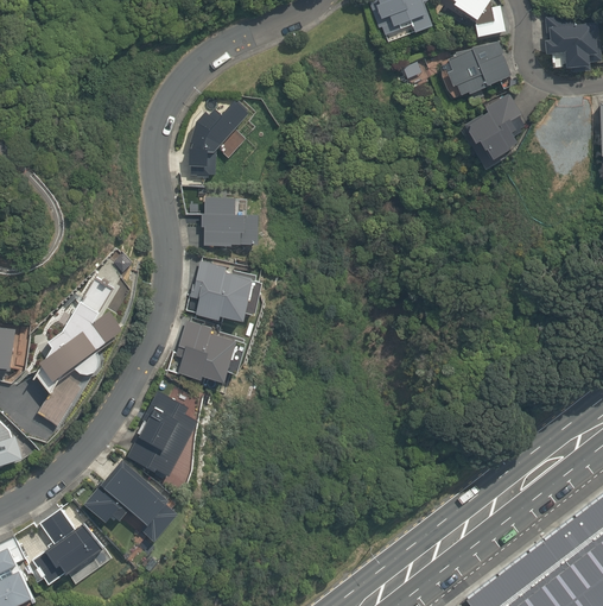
[(368,0),(378,27),(381,26),(386,42),(431,26),(423,0),(368,0)]
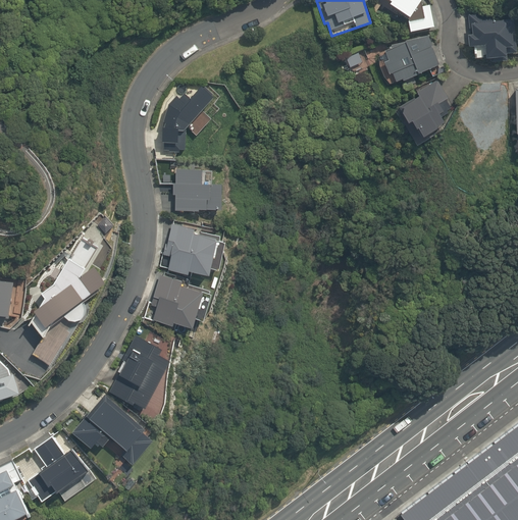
[(393,0),(392,2),(413,15),(422,0),(393,0)]
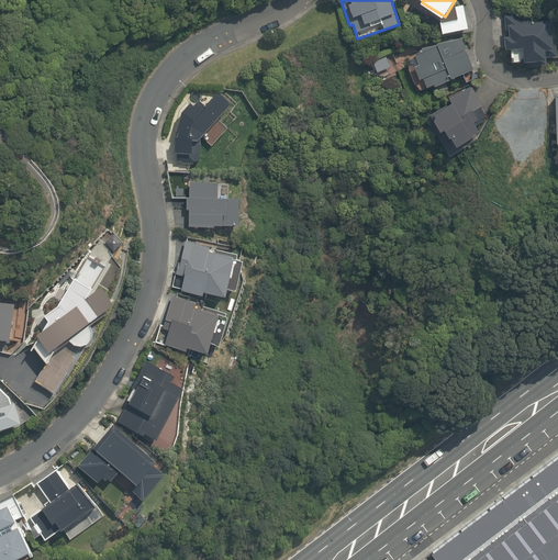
[(441,23),(442,32),(465,28),(459,3),(453,4),(456,20),(441,23)]
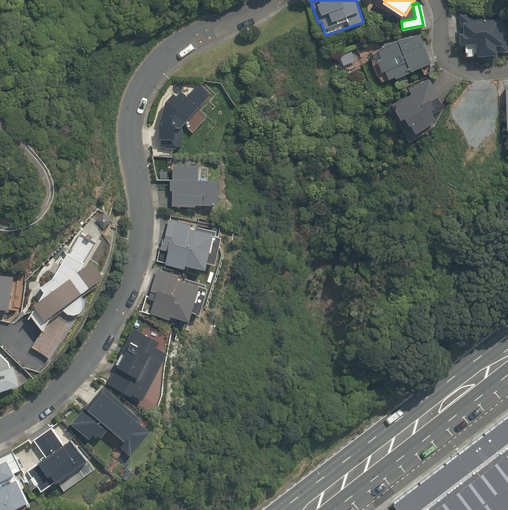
[(483,9),(461,10),(462,30),(459,31),(460,48),(463,48),(464,57),(477,56),(477,59),(502,58),(500,16),(483,17),(483,9)]
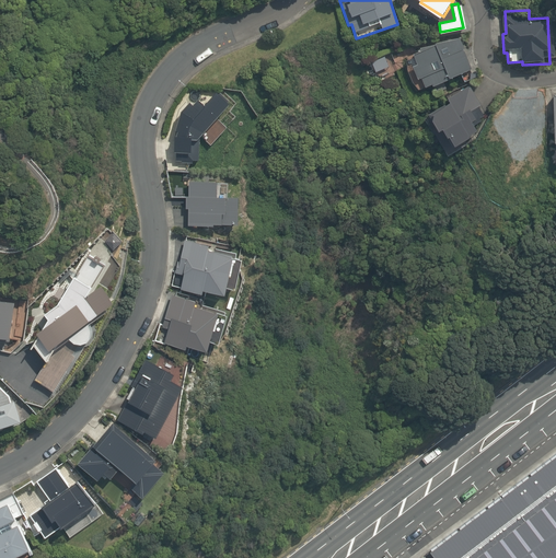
[(417,65),(413,67),(418,81),(423,80),(425,85),(468,68),(455,35),(413,53),(417,65)]
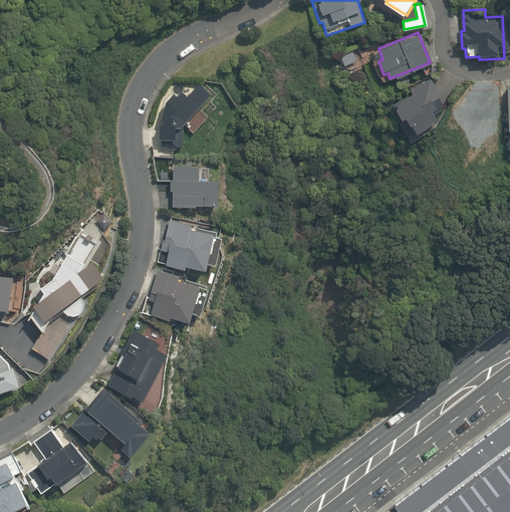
[(432,111),(446,102),(430,78),(412,89),(415,94),(398,105),(418,136),(438,121),(432,111)]
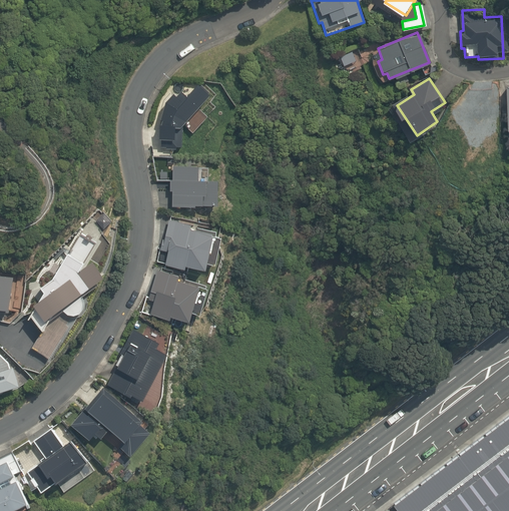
[(199,84),(178,108),(163,102),(160,144),(181,145),(182,128),(184,125),(192,131),(208,112),(200,106),(210,93),(199,84)]
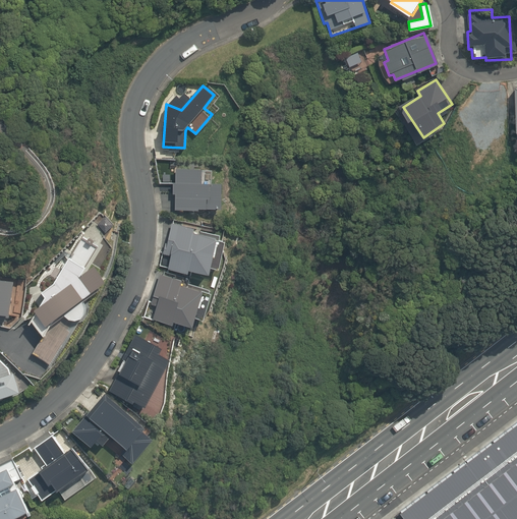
[(203,170),(176,169),(175,208),(222,209),(223,185),(203,184),(203,170)]
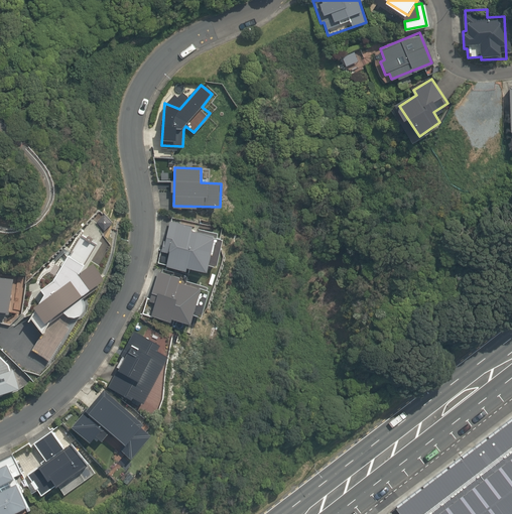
[(188,267),(209,270),(210,265),(217,266),(222,240),(214,239),(215,233),(192,229),(193,224),(168,220),(162,253),(167,254),(165,266),(188,270),(188,267)]
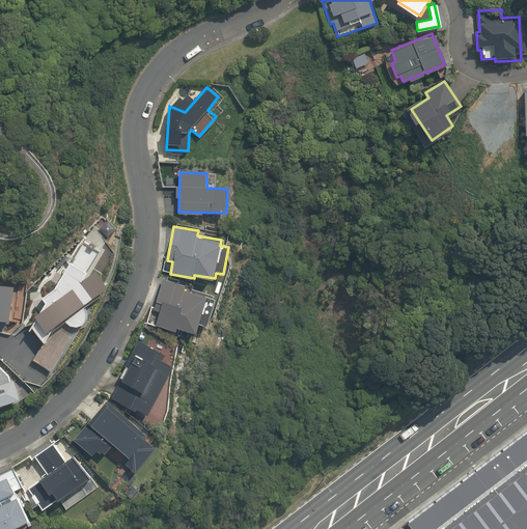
[(202,325),(209,327),(215,304),(209,302),(210,296),(159,282),(151,309),(158,311),(154,324),(177,330),(178,327),(200,332),(202,325)]
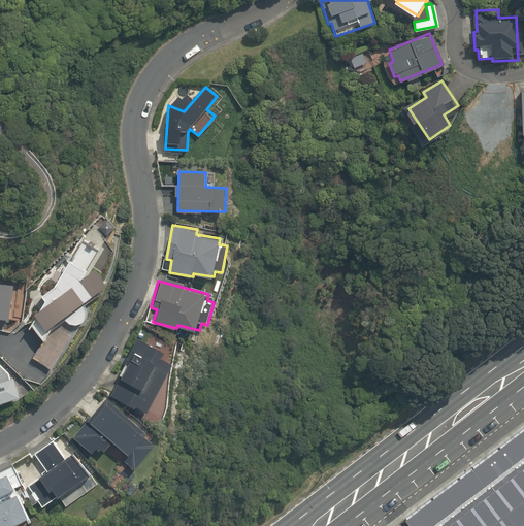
[(13,284),(0,282),(0,319),(9,320),(13,284)]
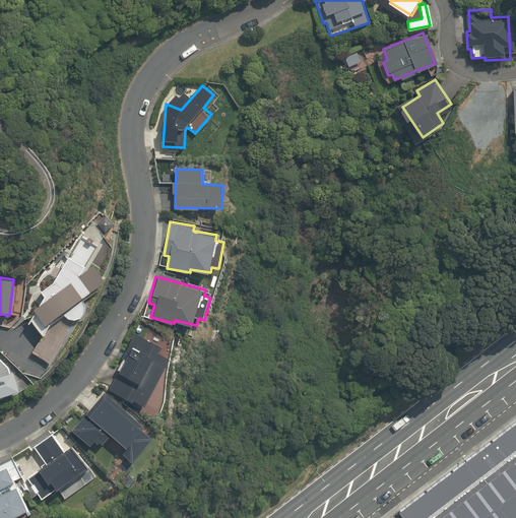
[(47,363),(67,329),(48,317),(27,350),(47,363)]
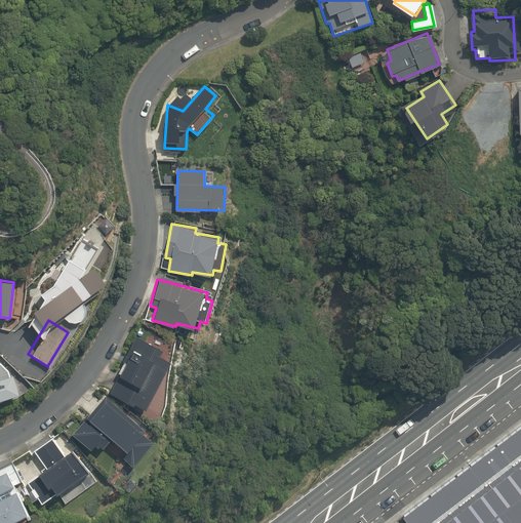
[(162,351),(135,334),(114,370),(118,372),(108,389),(145,410),(173,362),(160,355),(162,351)]
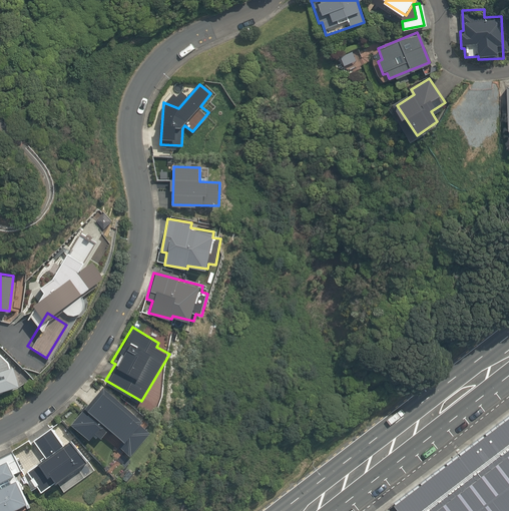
[(0,391),(24,381),(0,354),(0,391)]
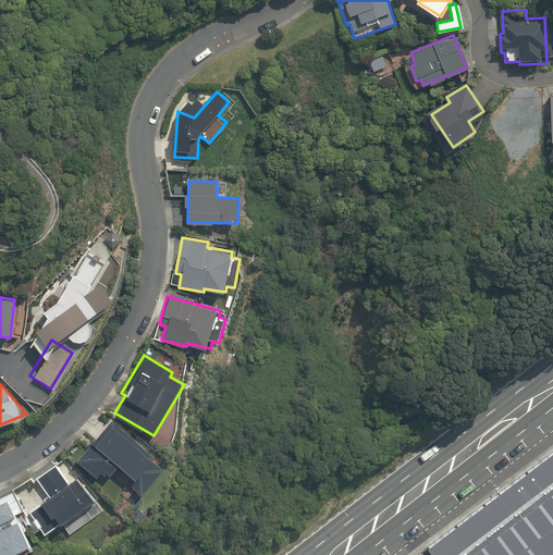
[(113,421),(80,461),(105,482),(112,472),(136,492),(161,461),(113,421)]
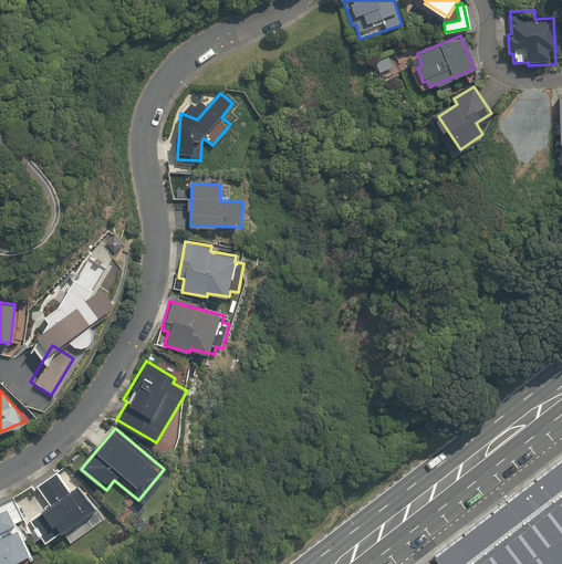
[(561,563),(561,455),(429,555),(430,557),(436,563),(561,563)]
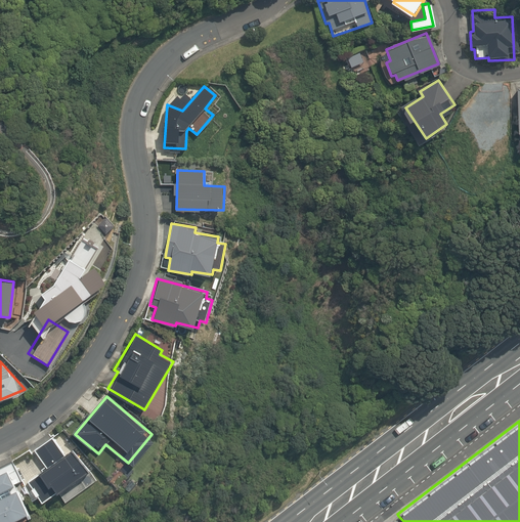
[(84,473),(70,453),(63,458),(50,438),(32,450),(46,470),(29,482),(43,503),(84,473)]
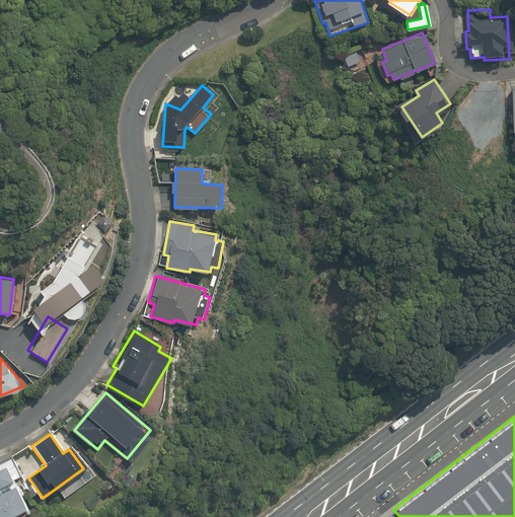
[(0,489),(14,483),(12,478),(18,475),(8,455),(0,458),(0,489)]
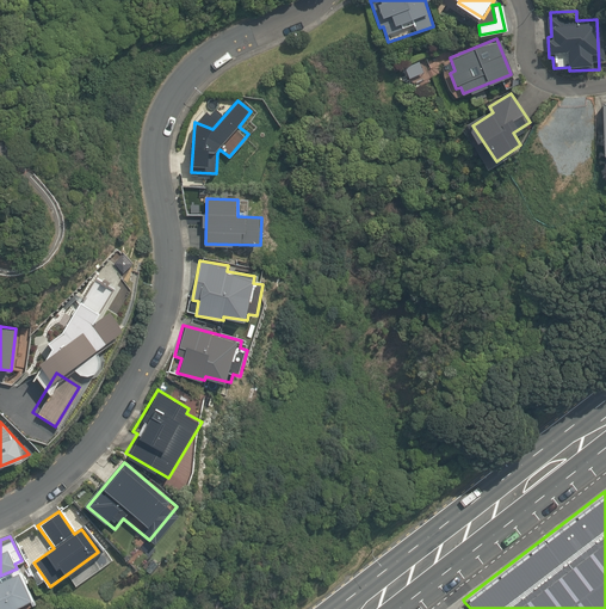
[(0,608),(14,608),(35,598),(19,572),(0,583),(0,608)]
